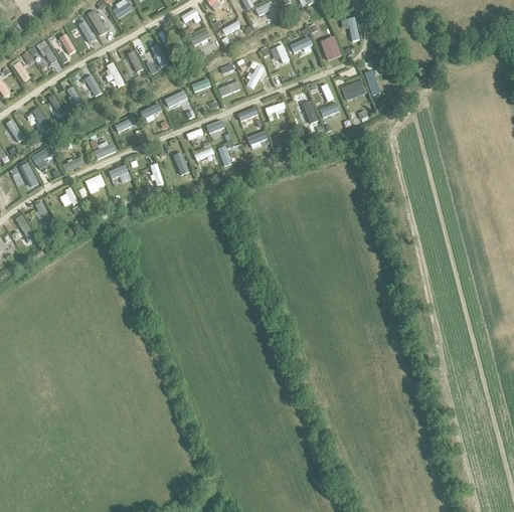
[(118,19),(134,8),(128,0),(121,0),(117,3),(120,8),(119,9),(117,6),(112,10),(118,19)]
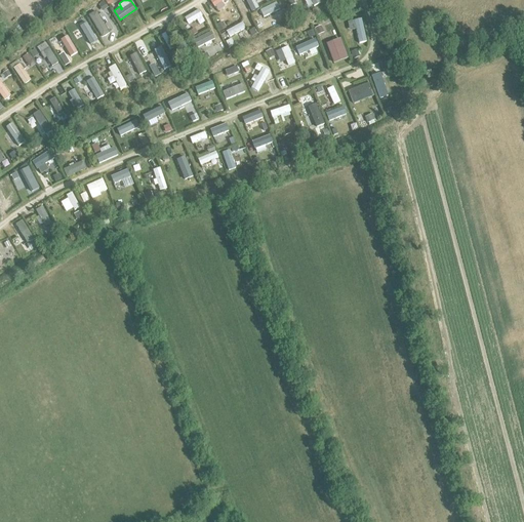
[(256,6),(252,0),(245,0),(251,10),(256,6)]
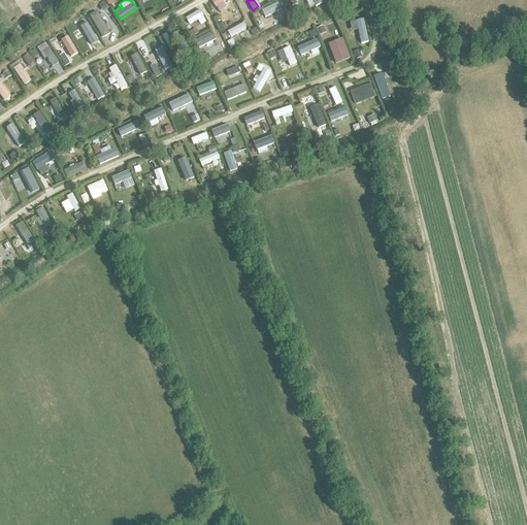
[(278,1),(262,9),(266,15),(282,8),(278,1)]
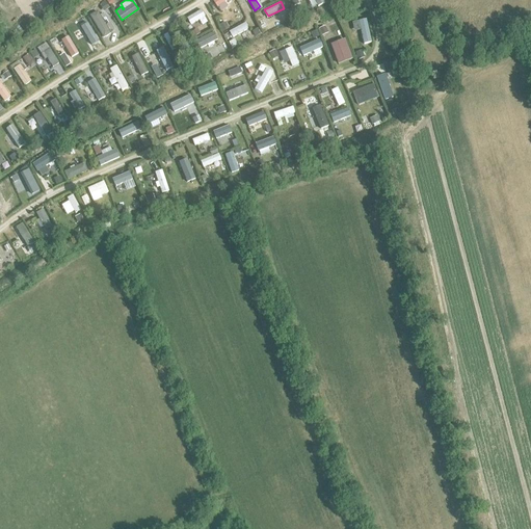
[(205,15),(202,8),(187,17),(190,23),(205,15)]
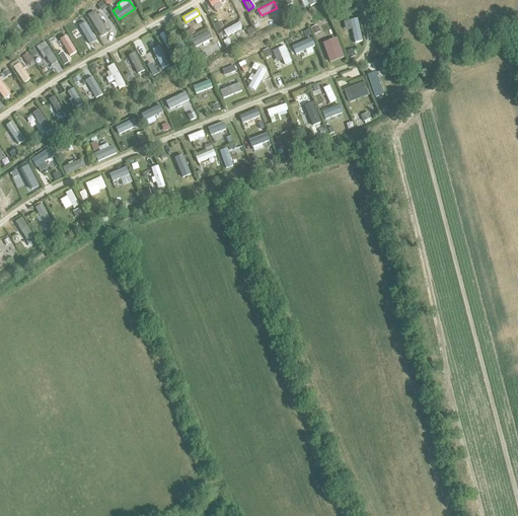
[(108,31),(95,9),(87,13),(101,37),(108,31)]
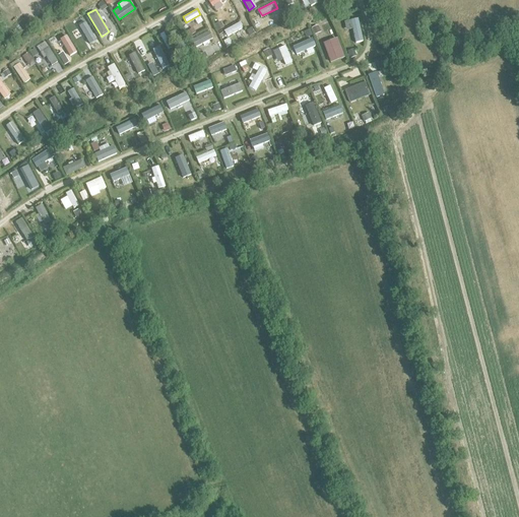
[(346,36),(359,14),(352,10),(339,31),(346,36)]
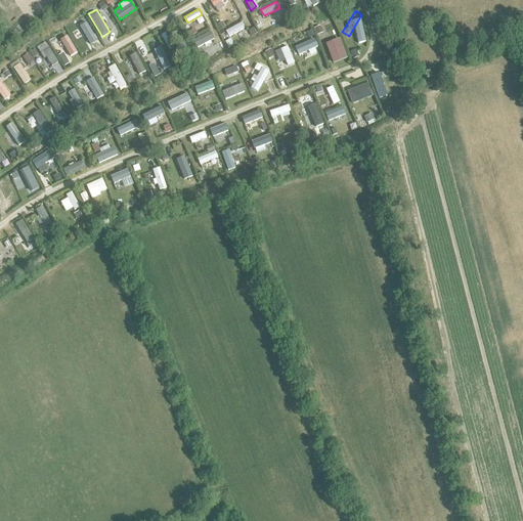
[(72,20),(66,24),(69,29),(74,25),(72,20)]
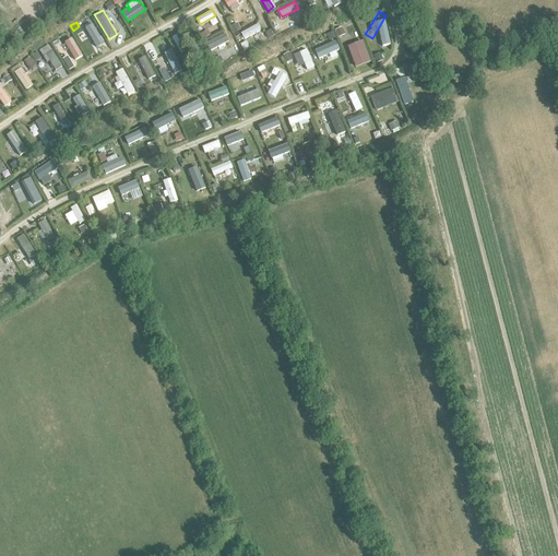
[(236,22),(229,24),(233,32),(239,28),(236,22)]
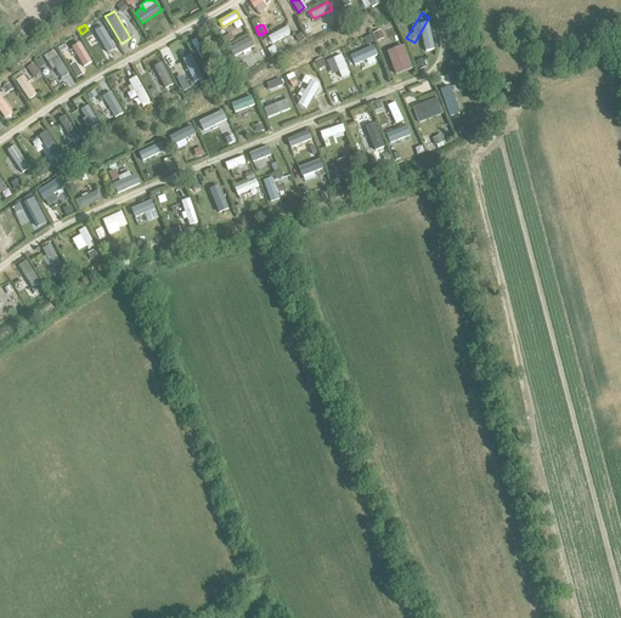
[(288,24),(267,35),(271,43),(292,32),(288,24)]
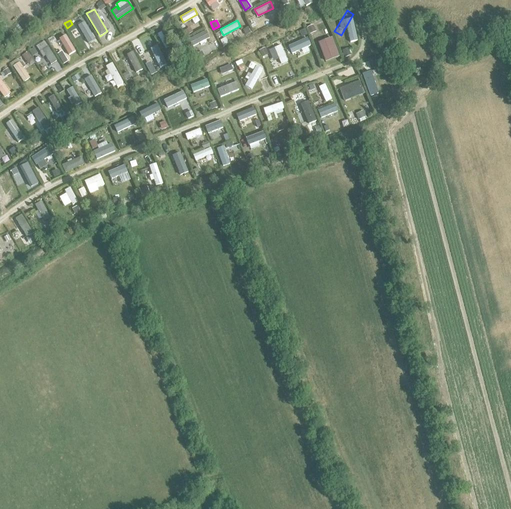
[(312,22),(306,25),(307,26),(309,31),(315,29),(312,23),(312,22)]
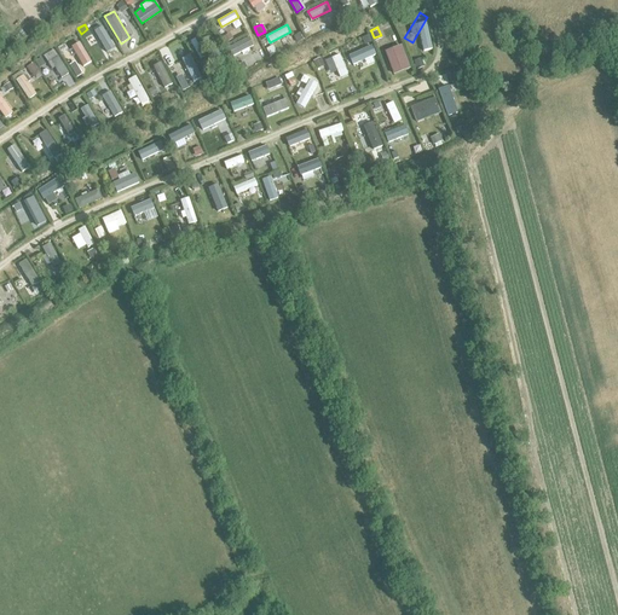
[(104,52),(92,32),(84,35),(97,57),(104,52)]
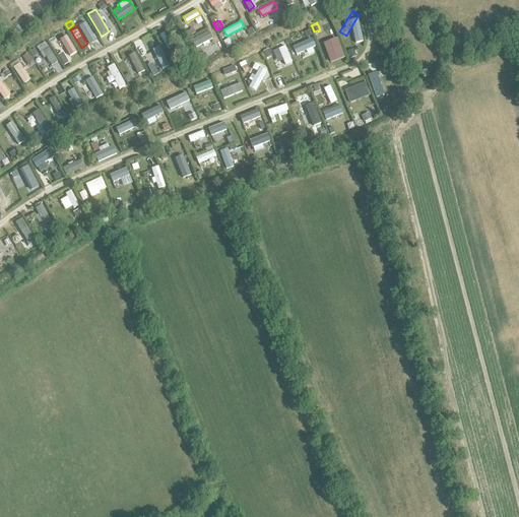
[(165,30),(159,34),(169,49),(174,46),(165,30)]
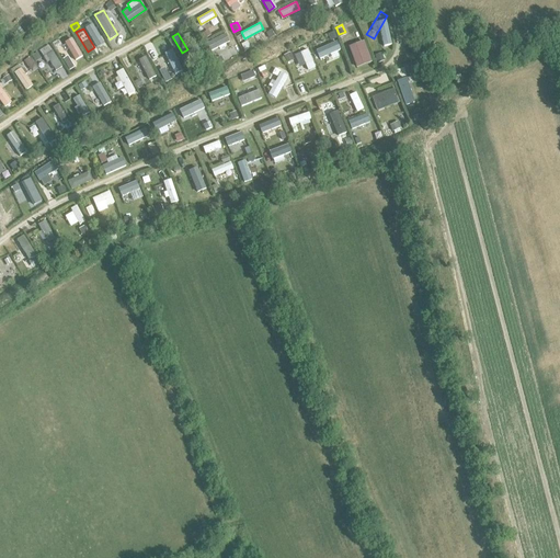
[(226,33),(208,42),(212,48),(229,38),(226,33)]
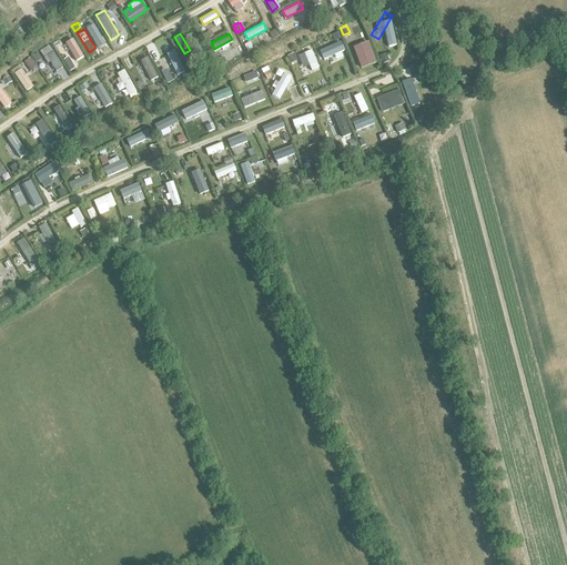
[(80,50),(71,34),(64,39),(73,53),(80,50)]
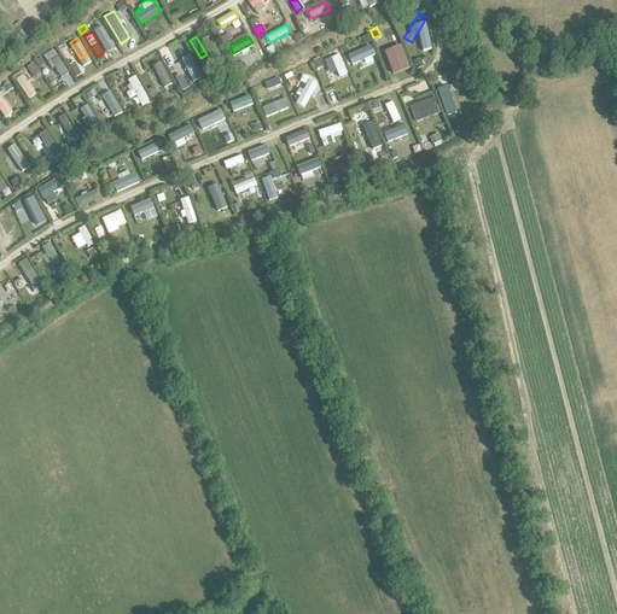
[(351,62),(374,51),(371,44),(348,54),(351,62)]
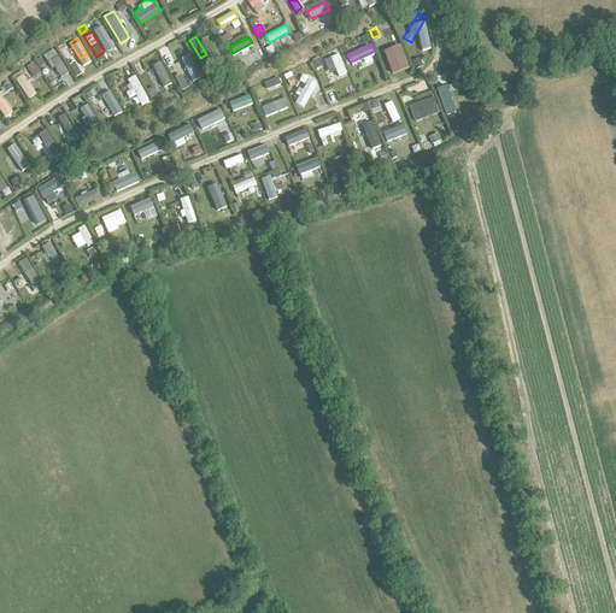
[(402,43),(385,51),(393,74),(410,68),(402,43)]
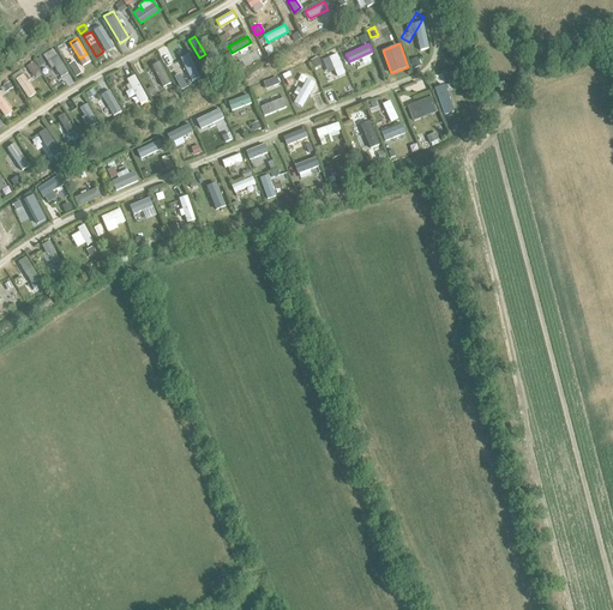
[(200,76),(188,53),(180,58),(192,80),(200,76)]
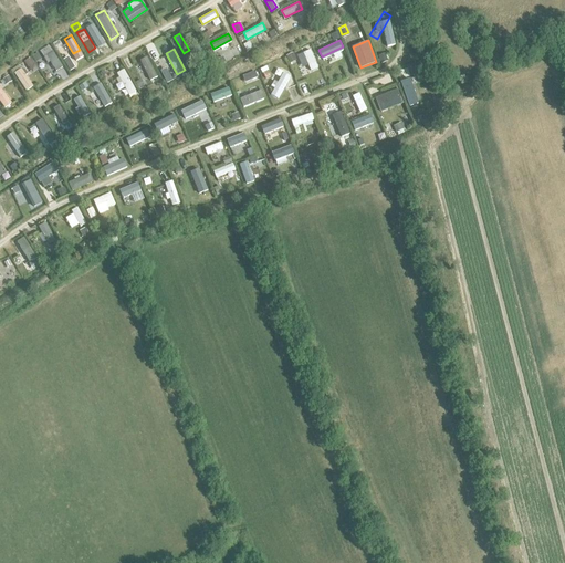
[(318,68),(311,49),(303,52),(311,71),(318,68)]
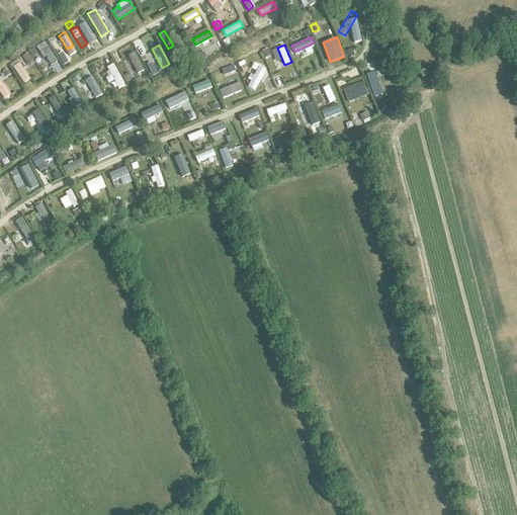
[(58,60),(49,46),(42,50),(52,64),(58,60)]
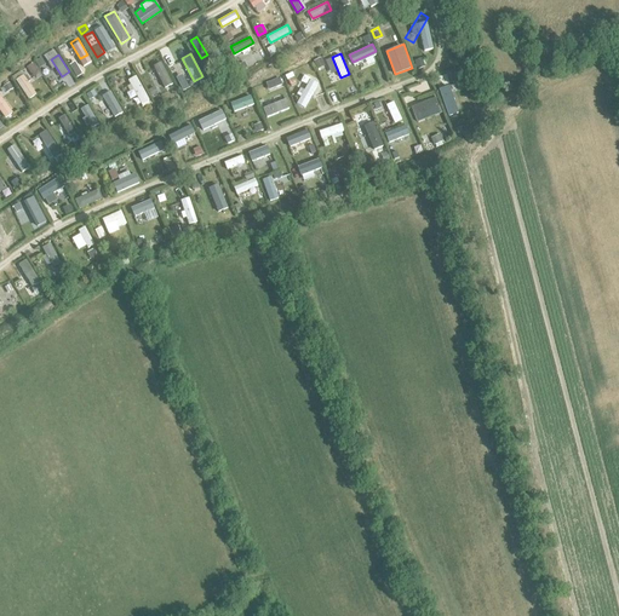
[(40,56),(34,59),(39,65),(44,62),(40,56)]
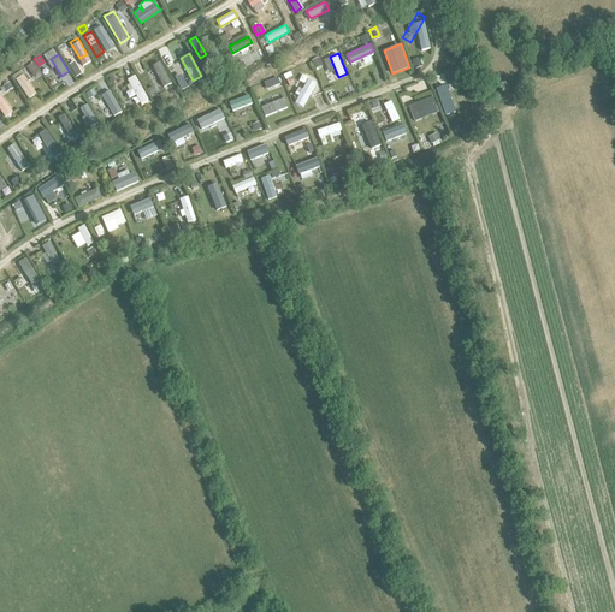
[(318,55),(311,58),(312,60),(314,66),(321,63),(319,57),(318,55)]
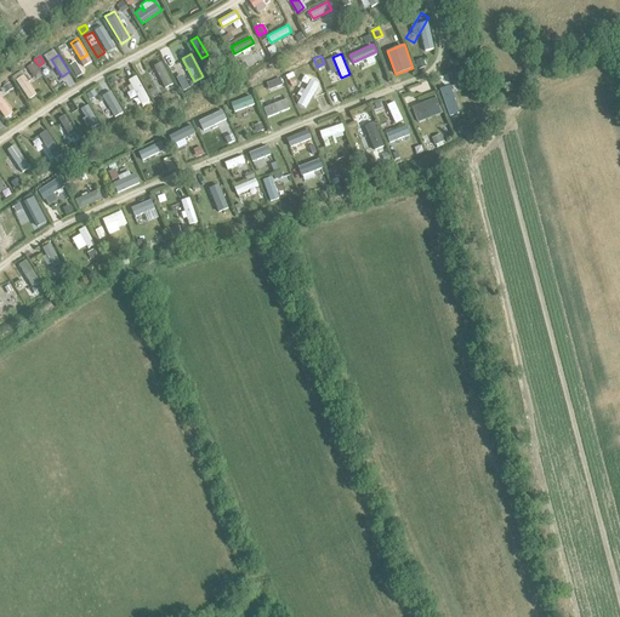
[(74,60),(68,63),(75,75),(81,72),(74,60)]
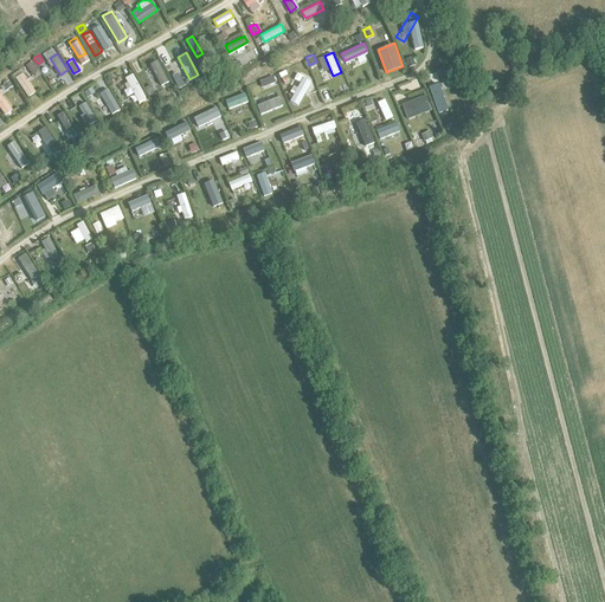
[(31,59),(25,64),(30,70),(36,66),(31,59)]
